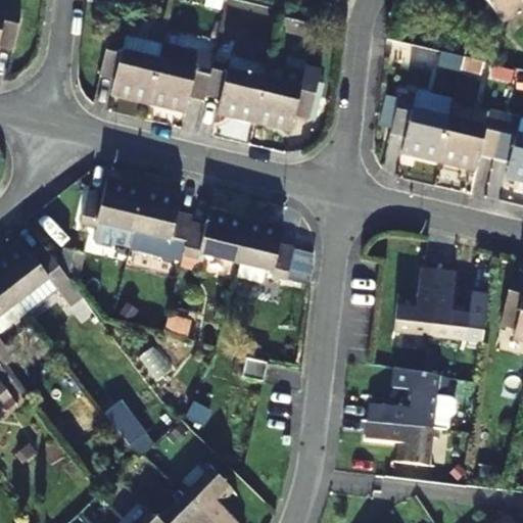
[(522,0),(487,0),(506,24),(522,10),(522,0)]
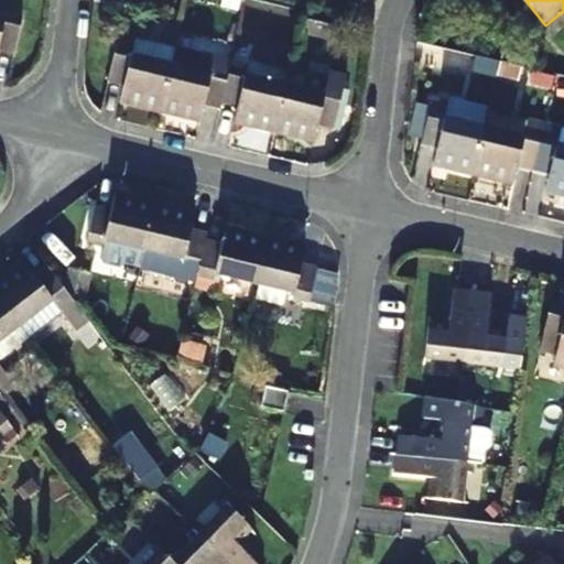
[(0,18),(0,50),(17,54),(25,18),(7,13),(6,20),(0,18)]
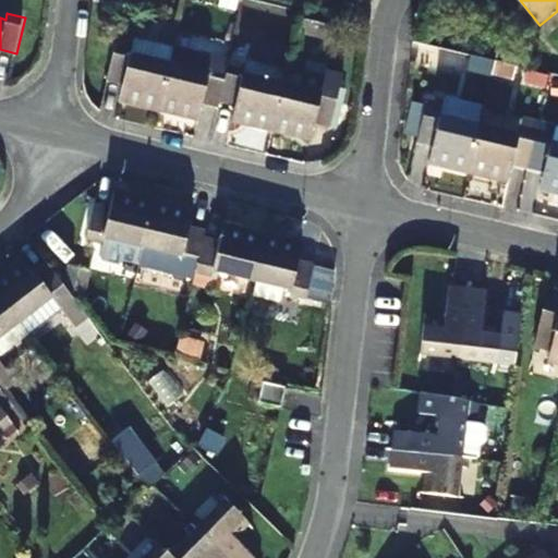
[(239,105),(235,120),(274,129),(284,85),(245,76),(253,41),(237,38),(232,58),(222,100),(239,105)]
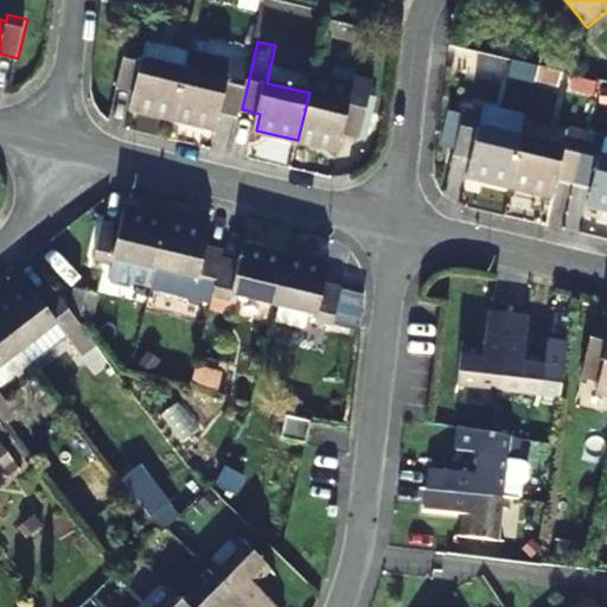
[(136,91),(133,108),(176,117),(187,69),(146,59),(147,51),(128,48),(120,88),(136,91)]
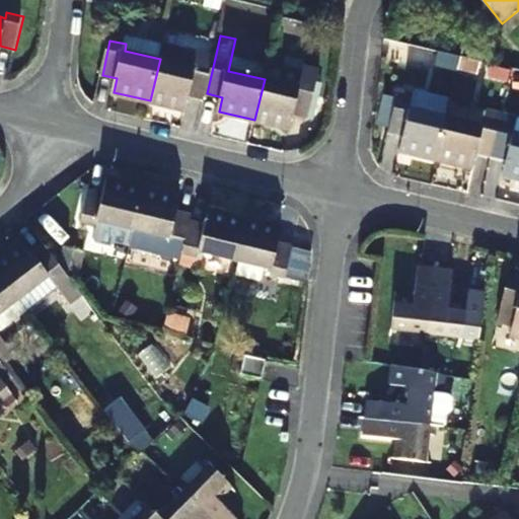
[(207,93),(216,54),(164,43),(160,59),(150,100),(188,109),(191,95),(205,98),(207,93)]
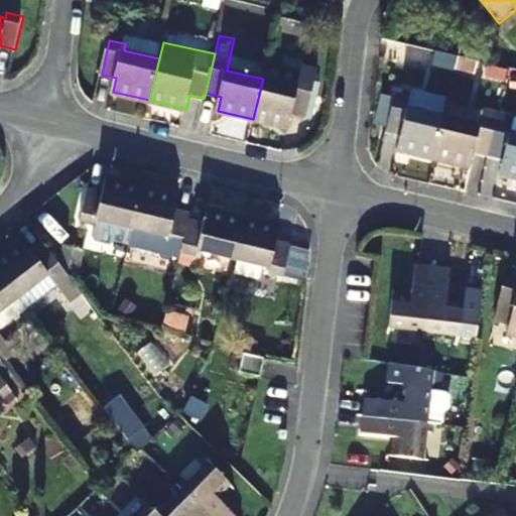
[(263,79),(253,119),(290,128),(293,114),(307,117),(318,69),(303,65),(298,86),(263,79)]
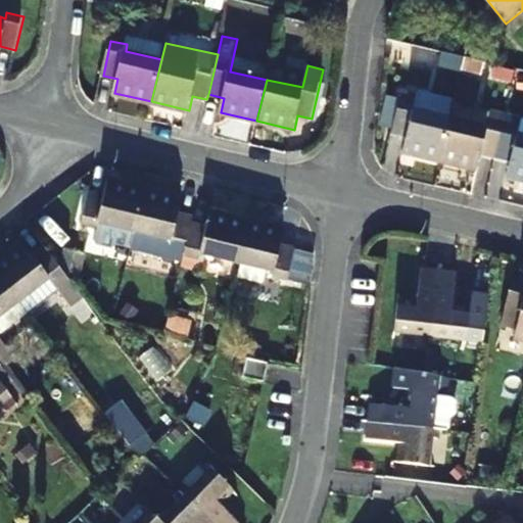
[(408,138),(403,152),(441,160),(450,120),(416,111),(416,105),(399,101),(391,135),(408,138)]
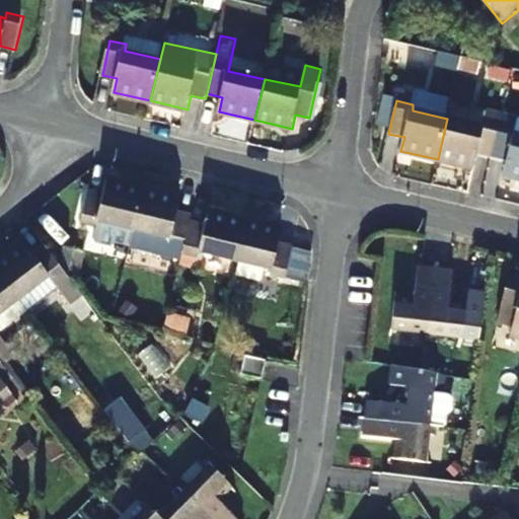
[(488,112),(450,103),(447,119),(438,159),(476,168),(479,154),(493,157),(503,115),(488,112)]
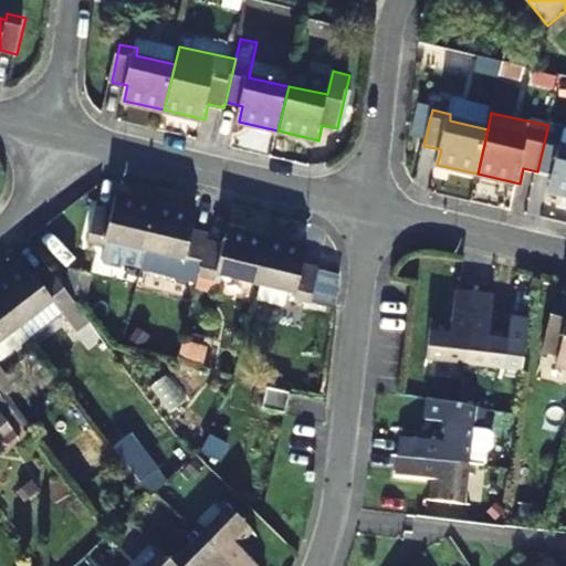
[(548,125),(537,171),(555,176),(552,191),(565,194),(565,147),(562,147),(565,128),(548,125)]
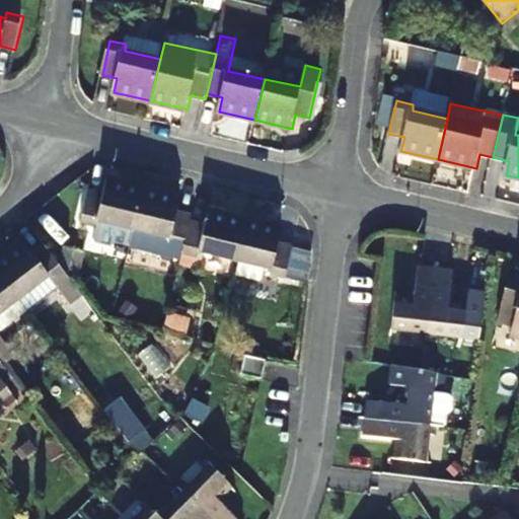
[(97,226),(99,220),(135,228),(145,188),(108,179),(104,194),(89,190),(81,223),(97,226)]
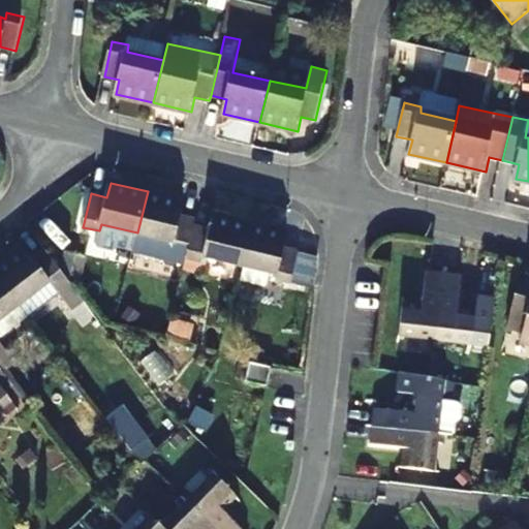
[(195,225),(196,219),(182,215),(186,200),(148,191),(137,232),(133,252),(185,265),(195,225)]
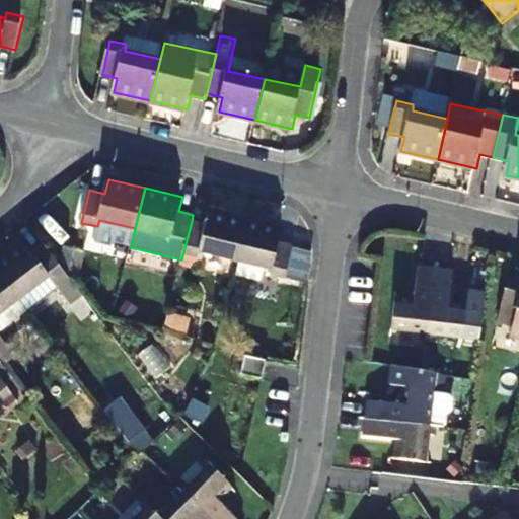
[(197,266),(201,251),(236,261),(246,219),(210,211),(207,225),(192,221),(181,260),(181,263),(197,266)]
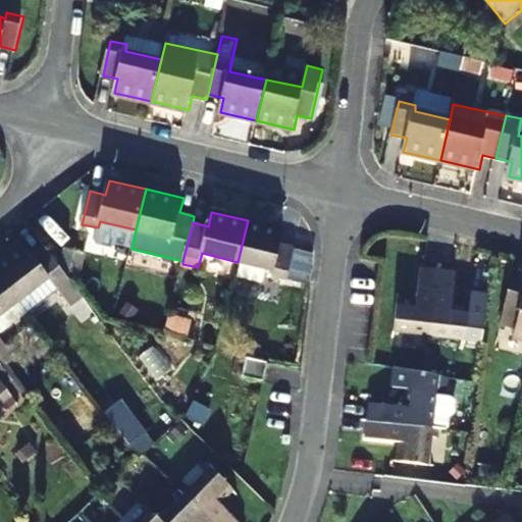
[(242,262),(267,269),(275,270),(274,276),(288,280),(291,271),(296,247),(281,244),(284,229),(248,220),(238,262),(242,262)]
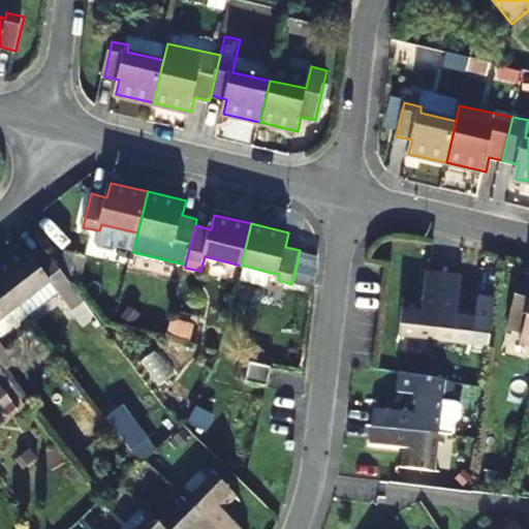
[(0,279),(29,317),(60,293),(54,285),(66,276),(44,249),(33,258),(24,247),(0,265),(0,279)]
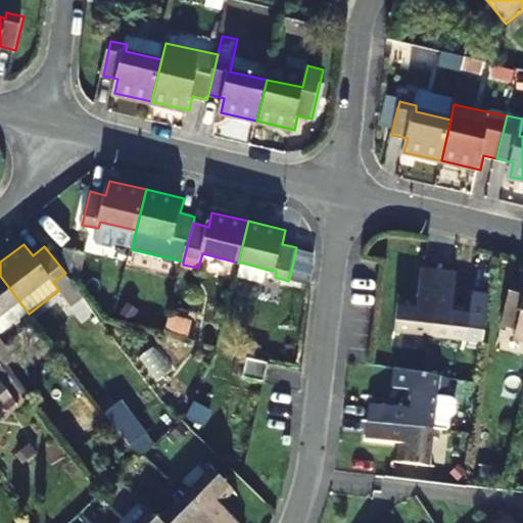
[(239,276),(266,281),(268,270),(242,263),(239,276)]
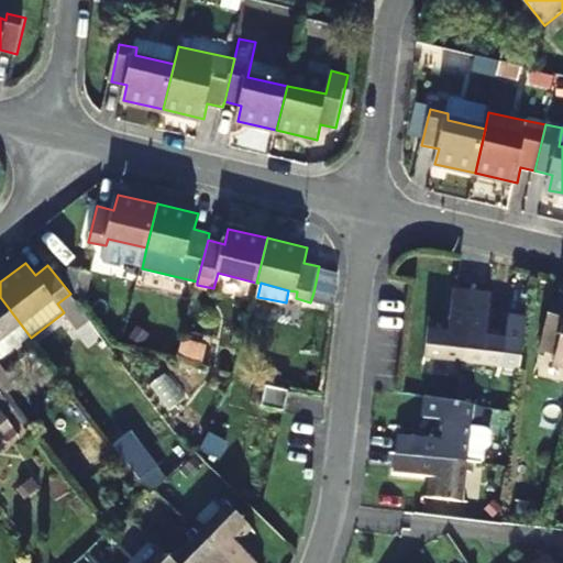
[(493,293),(455,288),(450,326),(430,323),(426,356),(456,361),(455,370),(473,372),(474,363),(506,366),(509,332),(488,330),(493,293)]
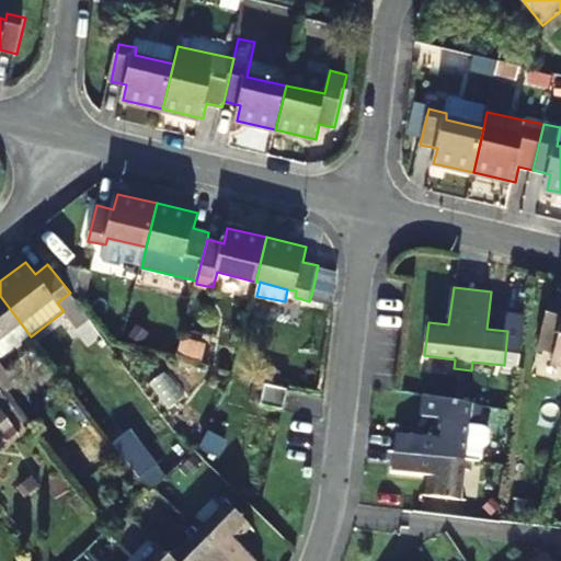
[(0,375),(7,370),(0,361),(0,359),(31,336),(0,296),(0,375)]
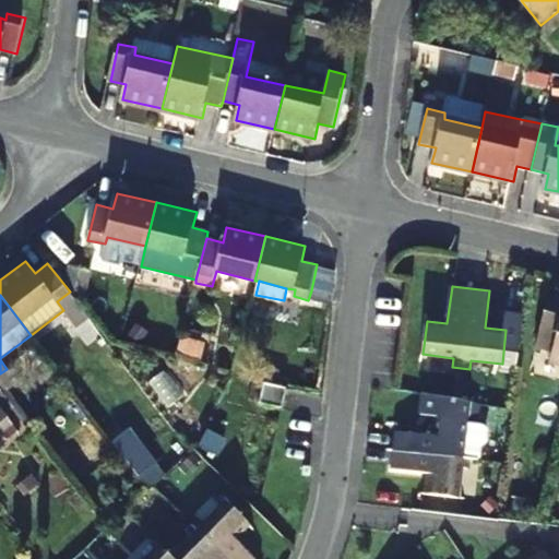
[(558,305),(547,302),(537,347),(554,349),(550,360),(558,361),(558,305)]
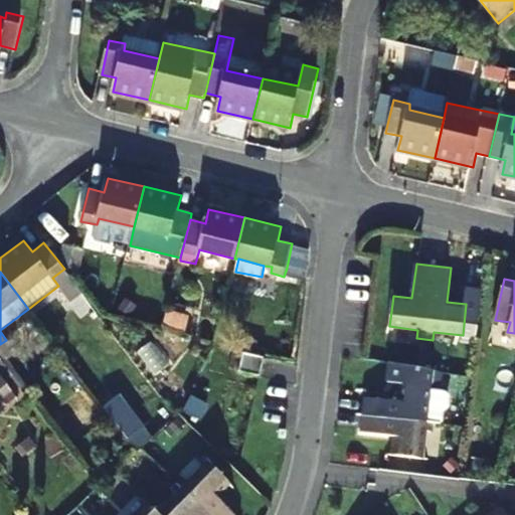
[(36,319),(65,295),(58,286),(28,309),(36,319)]
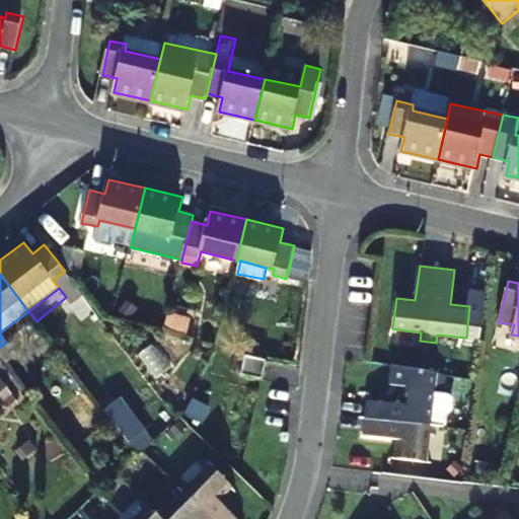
[(0,332),(0,334),(6,343),(8,344),(38,321),(36,321),(28,311),(0,332)]
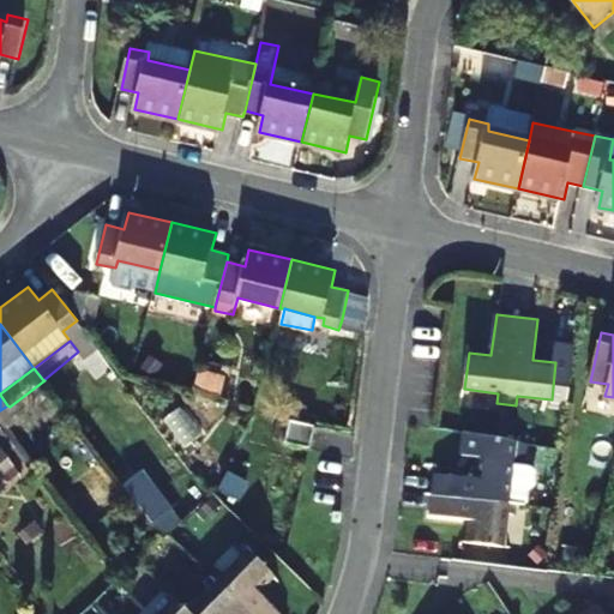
[(315,422),(293,417),(288,438),(311,444),(315,422)]
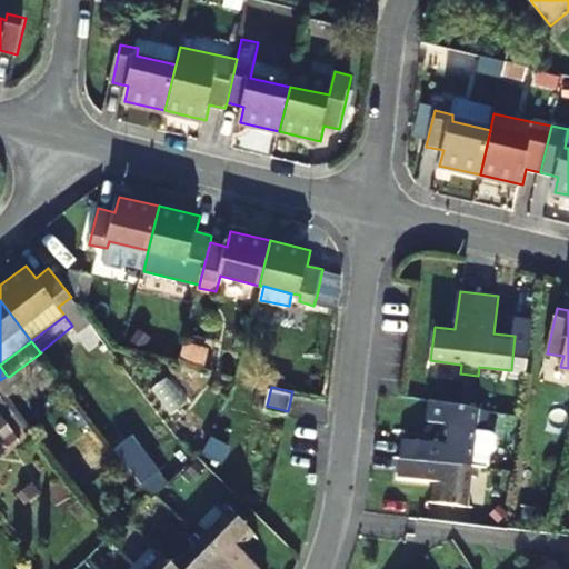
[(442,445),(403,439),(401,457),(483,467),(485,459),(475,458),(480,408),(433,400),(431,422),(445,426),(442,445)]
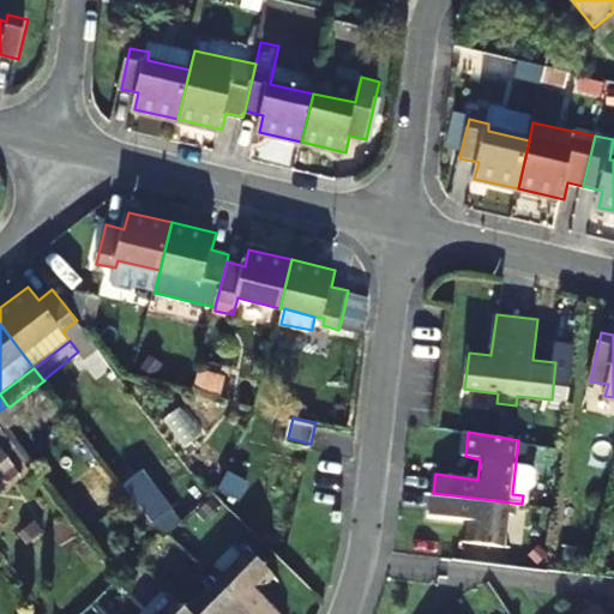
[(0,477),(0,479),(16,467),(0,446),(0,477)]
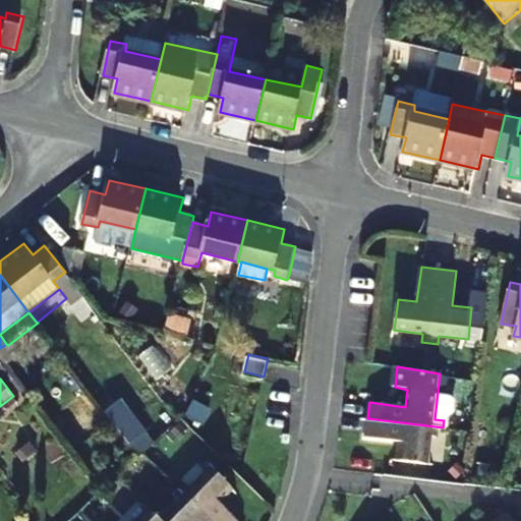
[(118,400),(104,413),(139,454),(154,441),(118,400)]
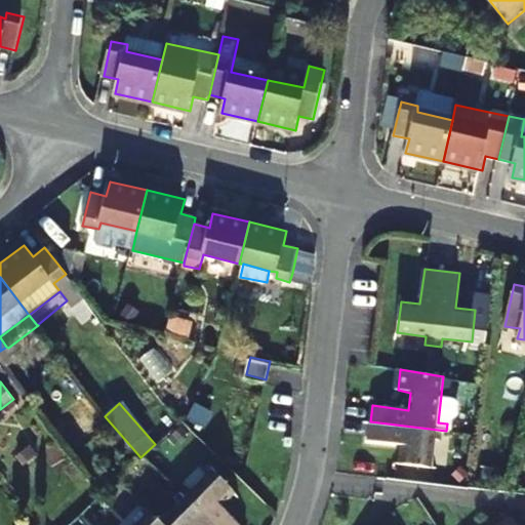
[(446,431),(370,421),(368,440),(404,444),(402,463),(433,467),(436,440),(444,440),(446,431)]
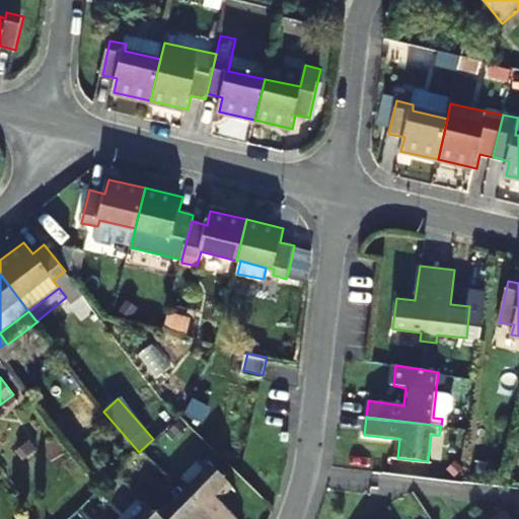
[(178,485),(214,518),(239,518),(220,500),(233,487),(211,464),(191,485),(184,479),(178,485)]
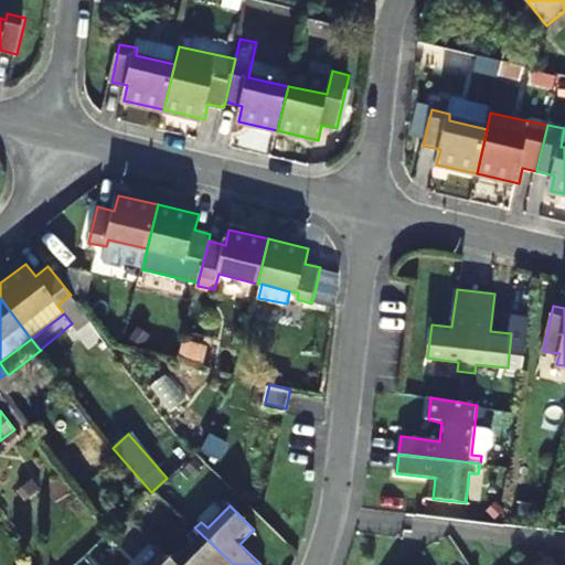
[(233,564),(194,528),(189,533),(195,541),(173,563),(176,564),(233,564)]
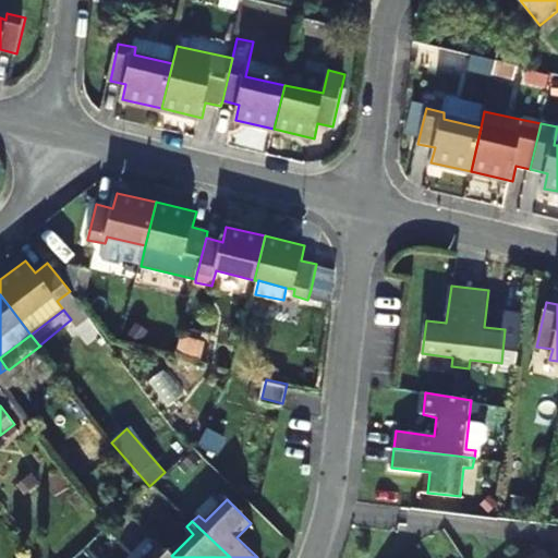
[(173,557),(171,556),(160,545),(145,557),(173,557)]
